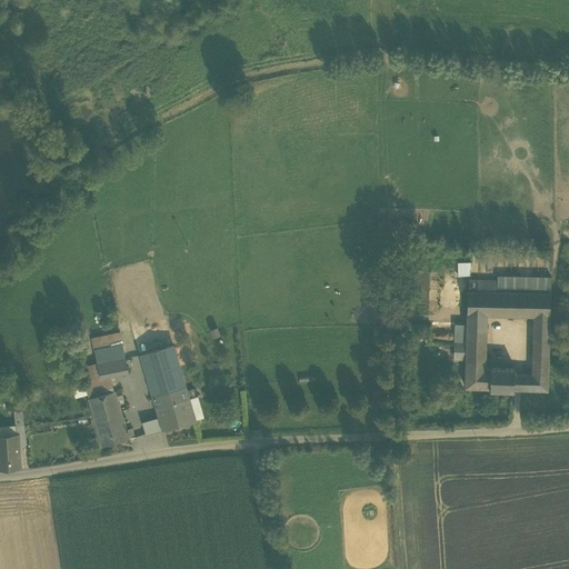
[(471,262),(458,263),(458,273),(470,273),(471,262)]
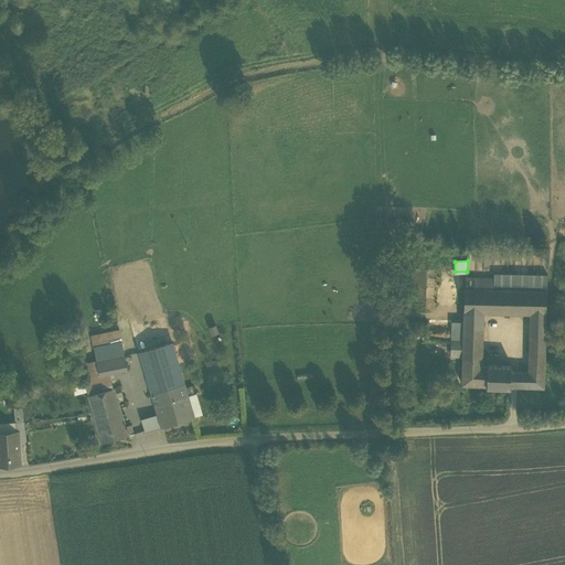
[(467,278),(466,288),(528,290),(528,275),(493,275),(493,278),(467,278)]
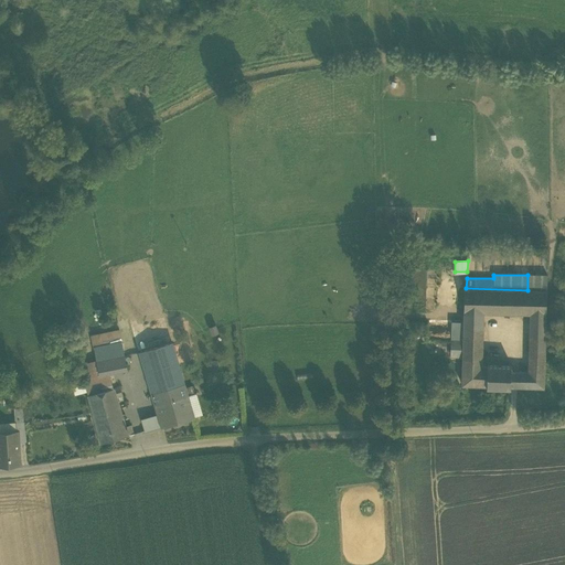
[(547,275),(528,275),(528,290),(546,290),(547,275)]
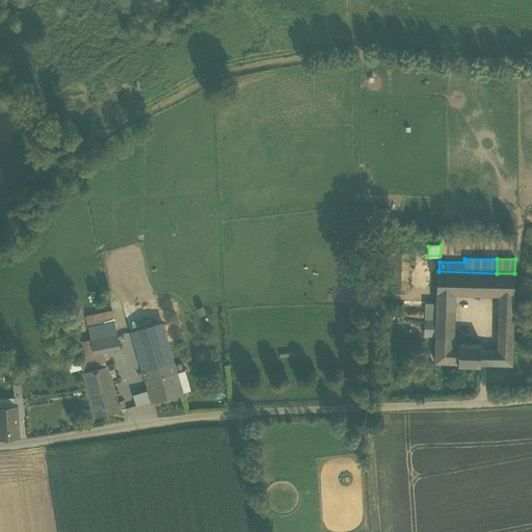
[(387,293),(400,293),(400,270),(388,270),(387,293)]
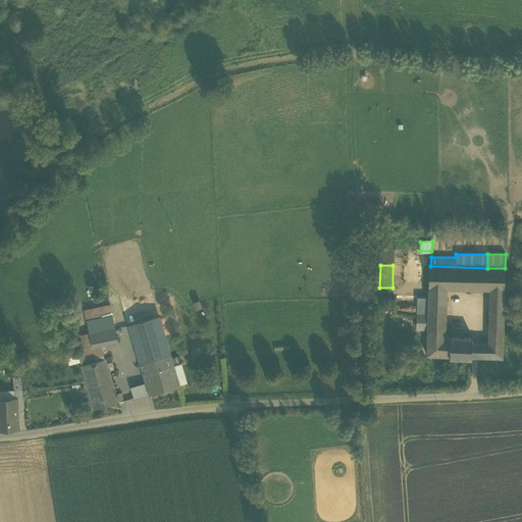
[(488,343),(479,343),(479,358),(503,358),(505,268),(487,268),(430,266),(429,266),(428,299),(427,314),(427,329),(427,336),(446,338),(447,290),(489,291),(488,343)]
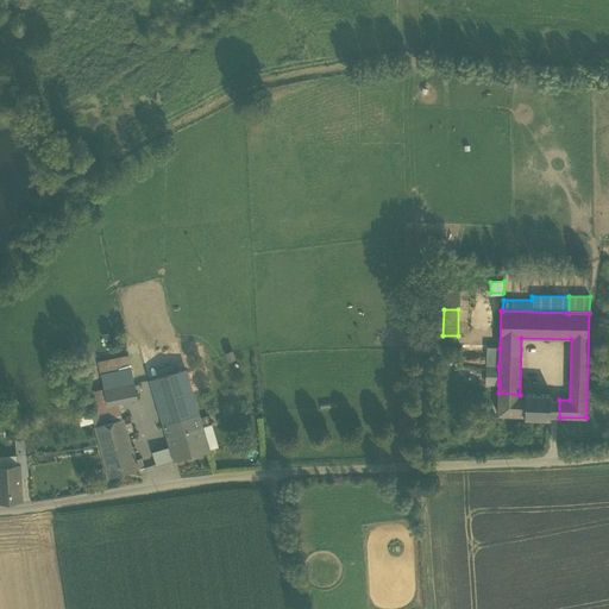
[(485,366),(487,366),(498,366),(500,349),(487,349),(485,366)]
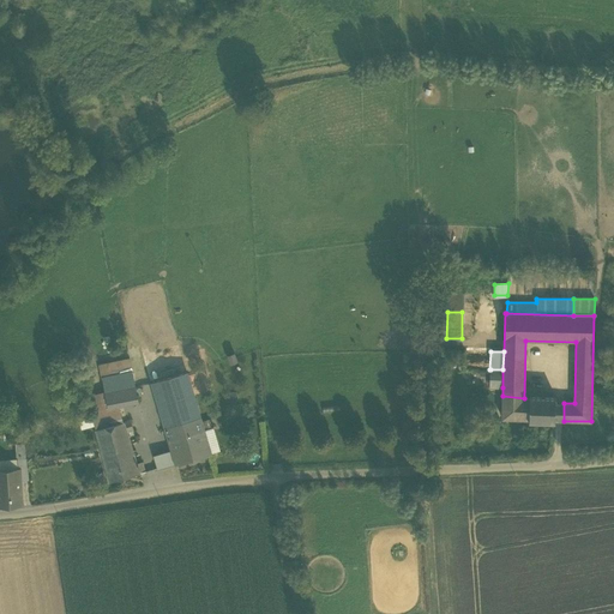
[(100,363),(102,378),(132,372),(130,357),(100,363)]
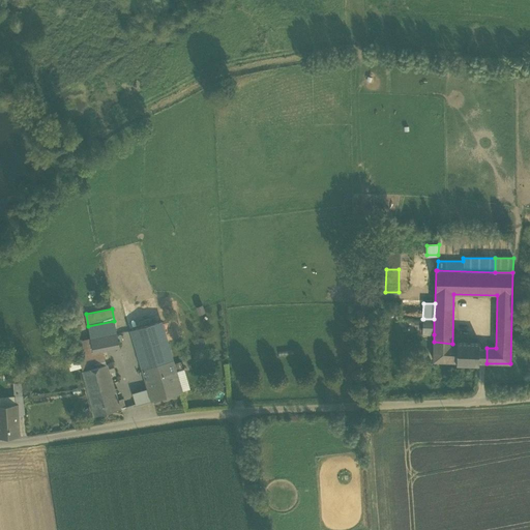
[(422,334),(434,334),(434,319),(423,319),(422,334)]
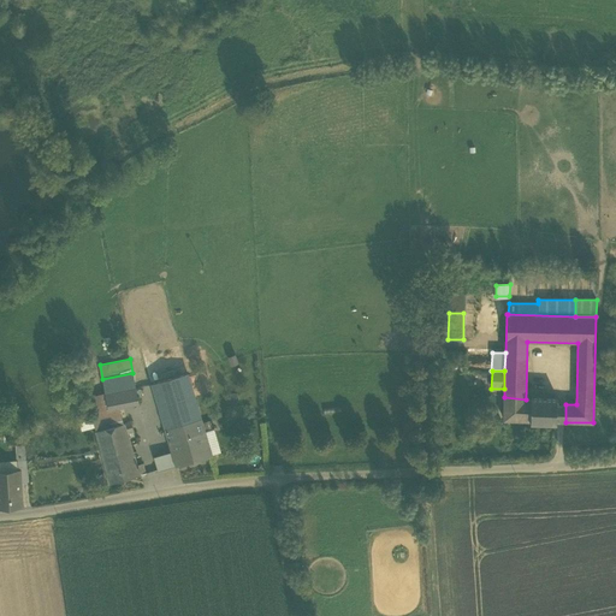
[(137,403),(132,373),(102,379),(106,395),(88,398),(93,416),(96,431),(110,428),(106,414),(111,413),(110,408),(137,403)]
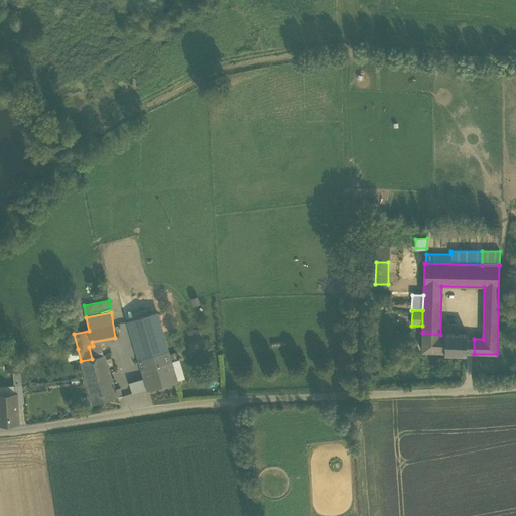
[(144,379),(147,389),(176,381),(156,312),(128,321),(144,379)]
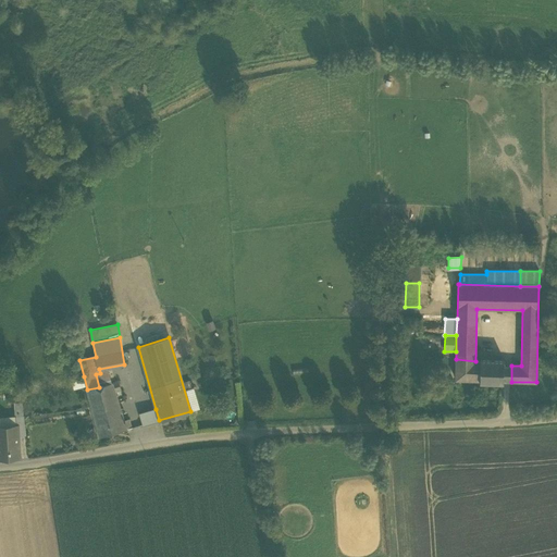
[(480,359),(480,361),(475,361),(456,359),(455,380),(480,381),(480,382),(481,382),(502,382),(502,383),(503,383),(503,381),(504,366),(504,361),(504,360),(503,360),(482,360),(482,359),(480,359)]
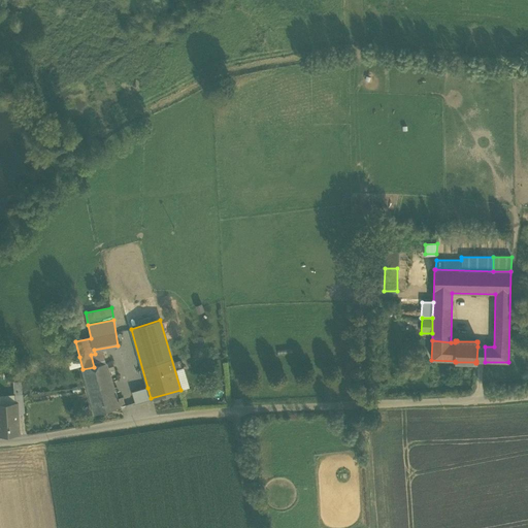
[(476,361),(485,362),(485,347),(477,347),(476,361)]
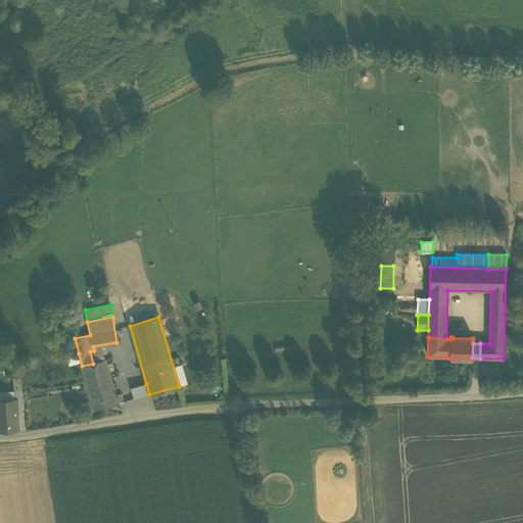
[(106,360),(93,364),(82,366),(87,385),(94,384),(95,389),(113,384),(111,378),(110,378),(110,375),(106,360)]
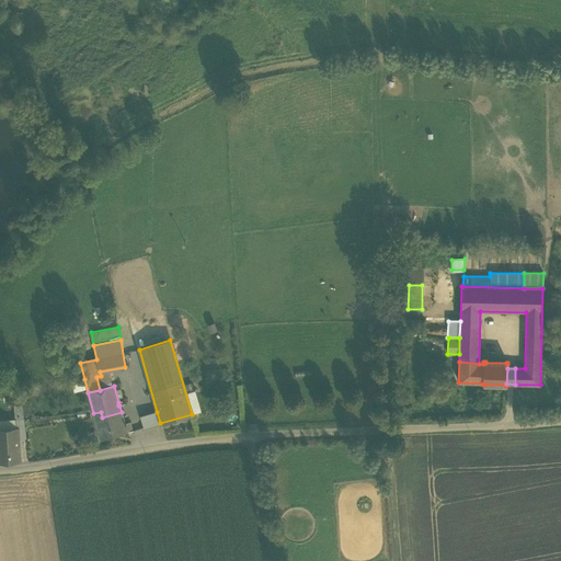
[(93,413),(100,441),(127,433),(125,425),(122,412),(102,418),(101,412),(93,413)]
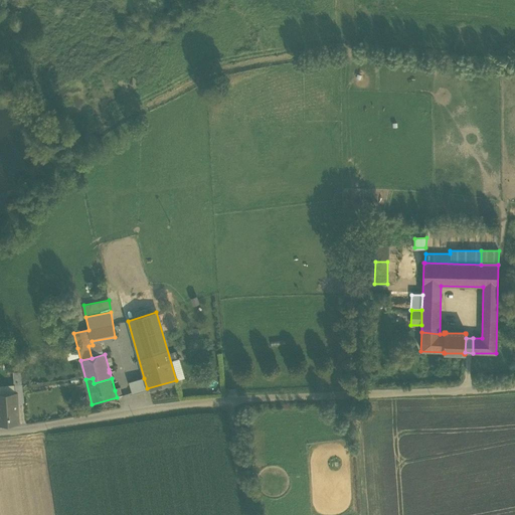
[(130,382),(133,392),(147,388),(144,378),(130,382)]
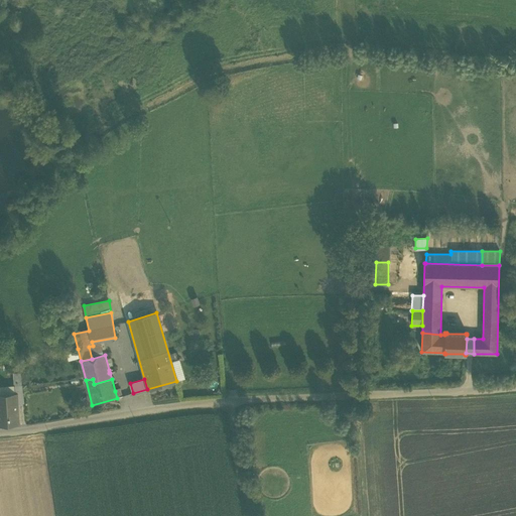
[(0,396),(0,425),(19,424),(17,396),(0,396)]
